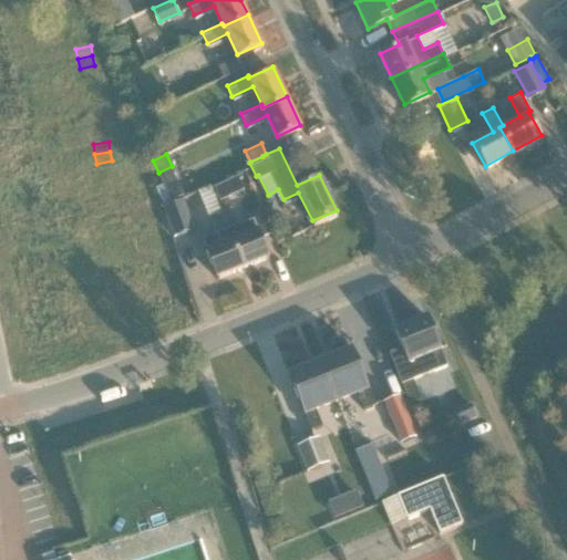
[(226,178),(214,184),(220,198),(233,193),(226,178)]
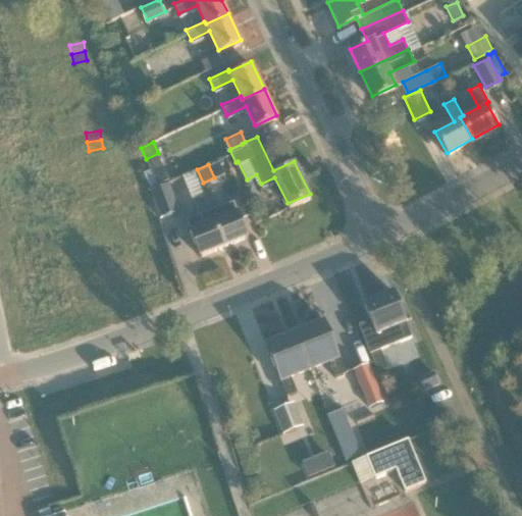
[(170,178),(164,166),(152,172),(157,184),(170,178)]
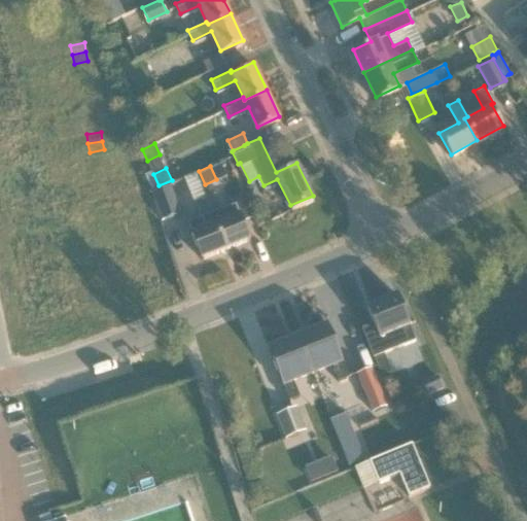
[(108,170),(94,173),(95,181),(109,179),(108,170)]
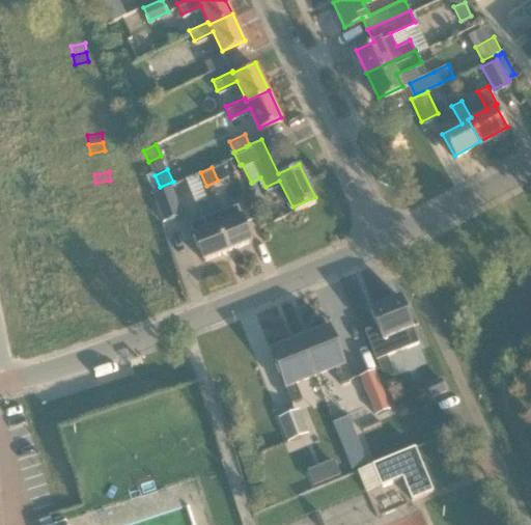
[(182,212),(171,185),(152,191),(162,219),(182,212)]
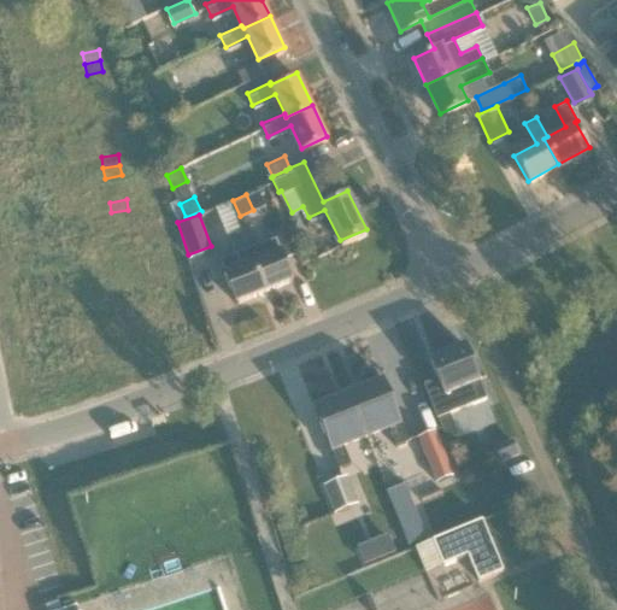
[(247,247),(258,242),(251,223),(239,228),(247,247)]
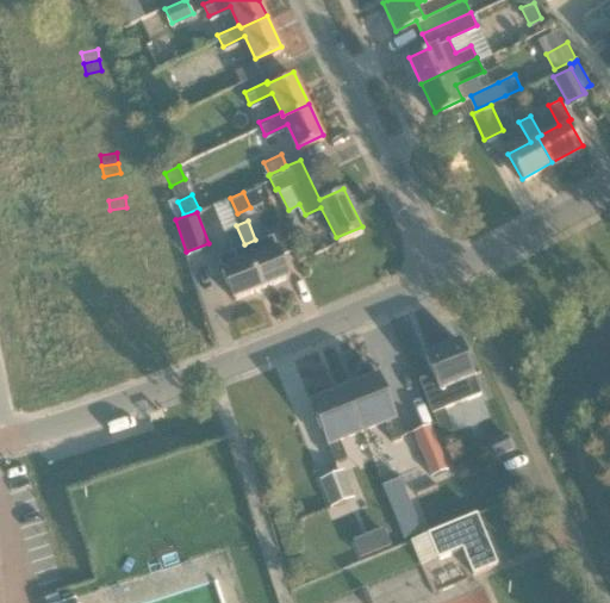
[(231,249),(244,244),(236,225),(224,230),(231,249)]
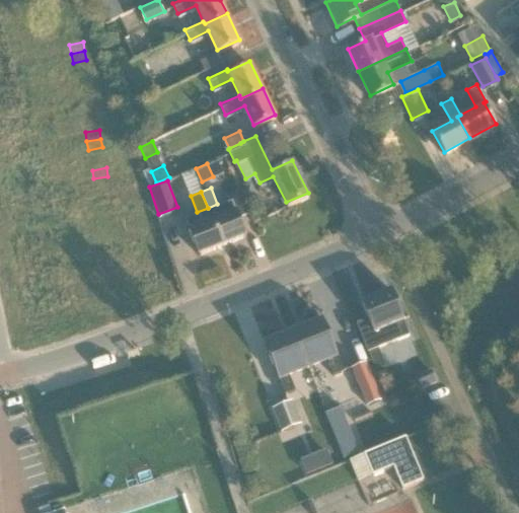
[(217,204),(208,208),(221,242),(244,233),(230,199),(217,204)]
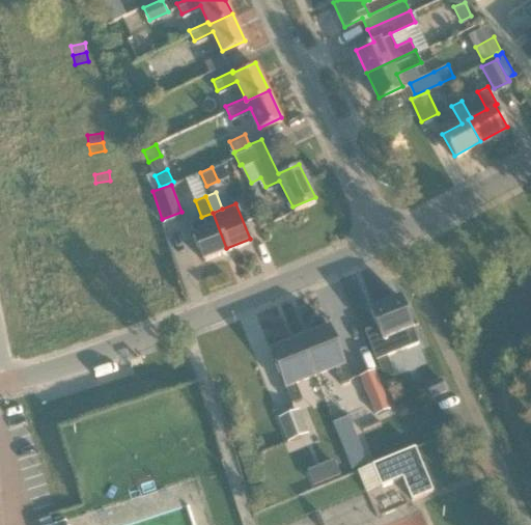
[(202,258),(226,248),(213,213),(201,217),(188,223),(202,258)]
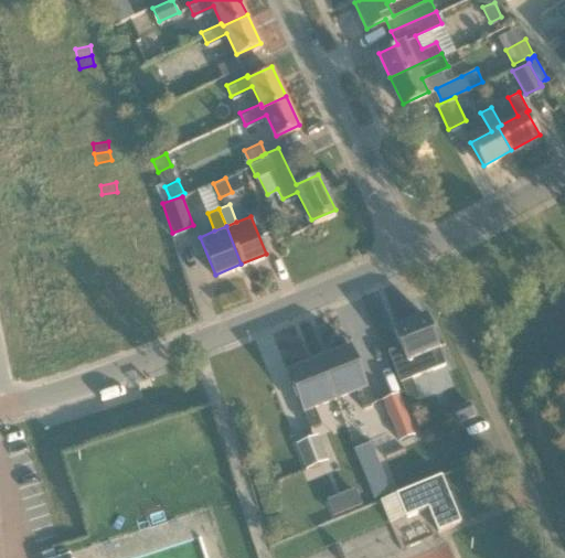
[(128,243),(119,245),(124,259),(132,257),(128,243)]
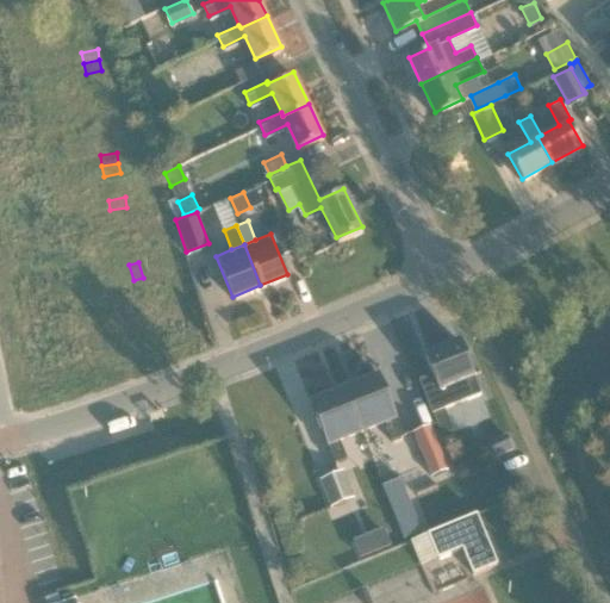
[(129,265),(118,268),(124,284),(134,280),(129,265)]
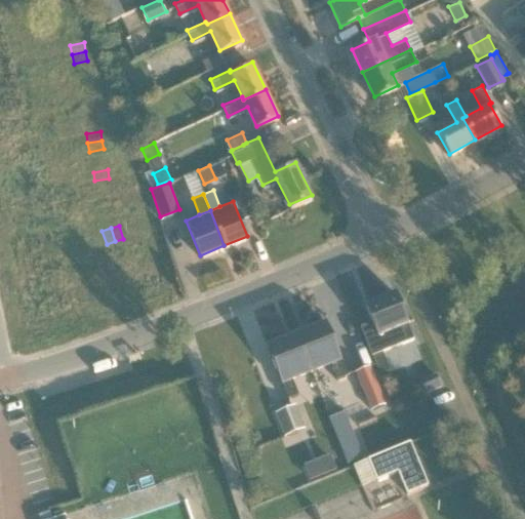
[(61,236),(51,239),(55,252),(65,249),(61,236)]
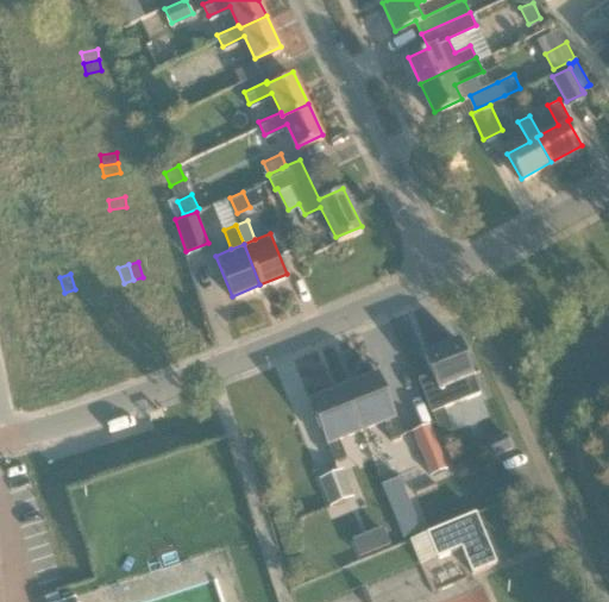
[(60,277),(50,281),(55,295),(64,293),(60,277)]
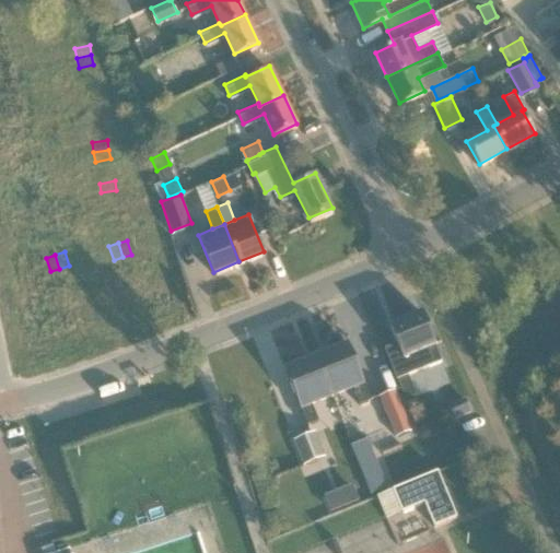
[(67,289),(36,298),(49,337),(78,327),(80,333),(81,332),(68,293),(67,289)]
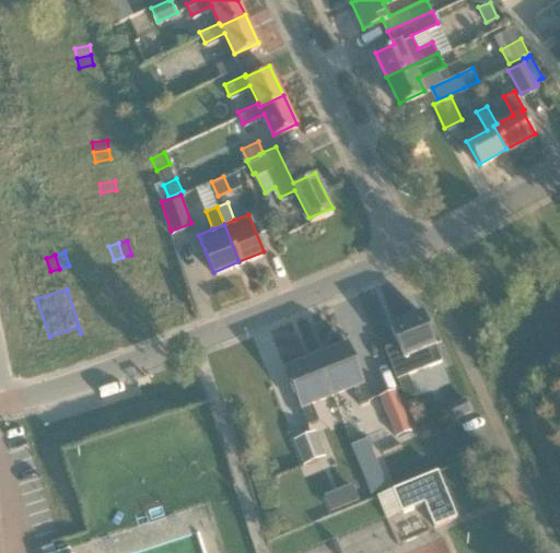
[(396,340),(384,344),(396,376),(408,371),(430,362),(441,357),(434,342),(421,309),(388,322),(396,340)]
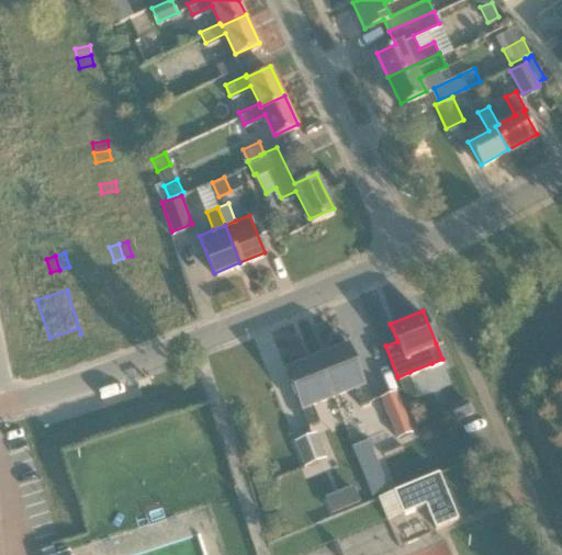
[(315,350),(333,394),(353,386),(360,403),(371,398),(348,341),(321,351),(319,348),(315,350)]
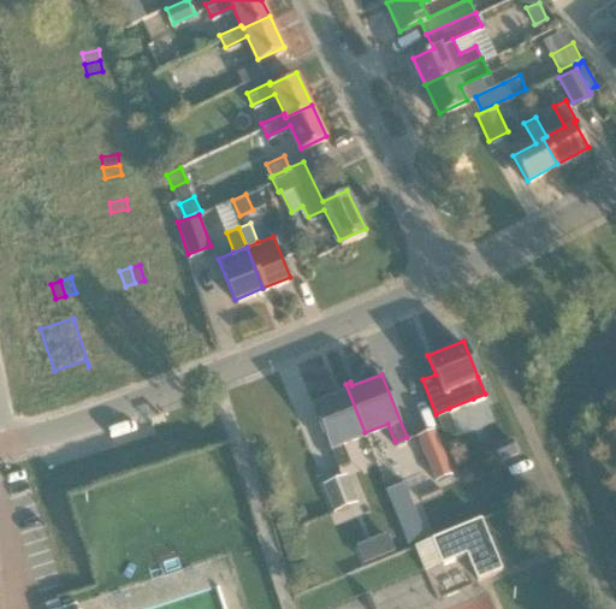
[(365,432),(345,384),(341,386),(342,390),(312,402),(337,465),(349,460),(342,442),(365,432)]
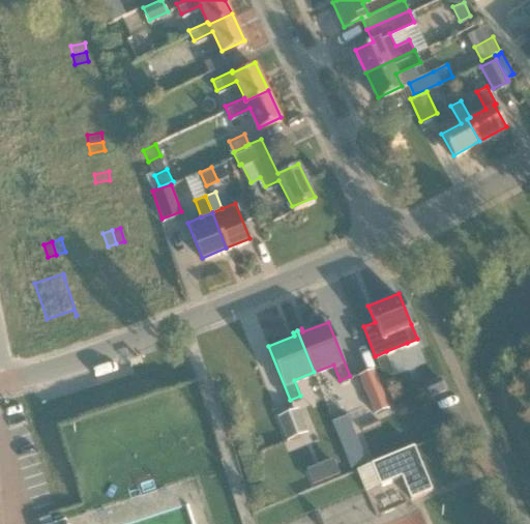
[(386,351),(375,356),(383,376),(393,372),(386,351)]
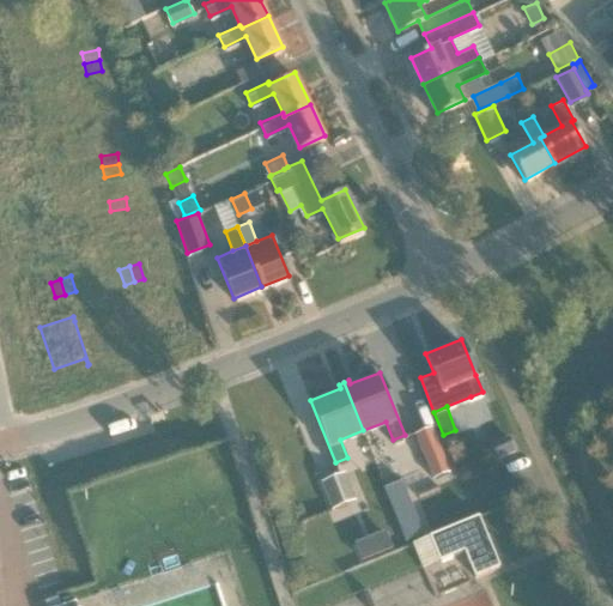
[(416,430),(434,476),(449,468),(431,424),(416,430)]
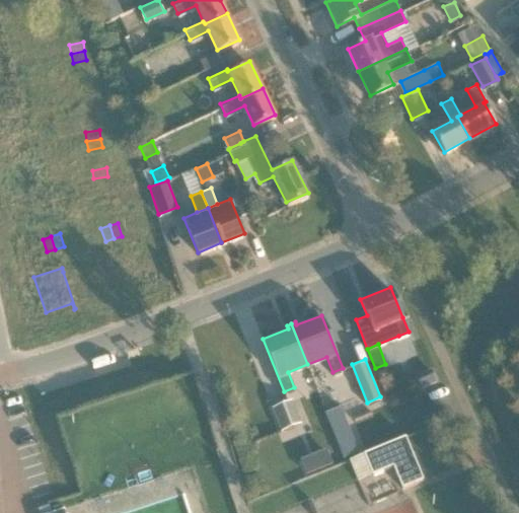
[(437,379),(431,367),(417,374),(422,386),(437,379)]
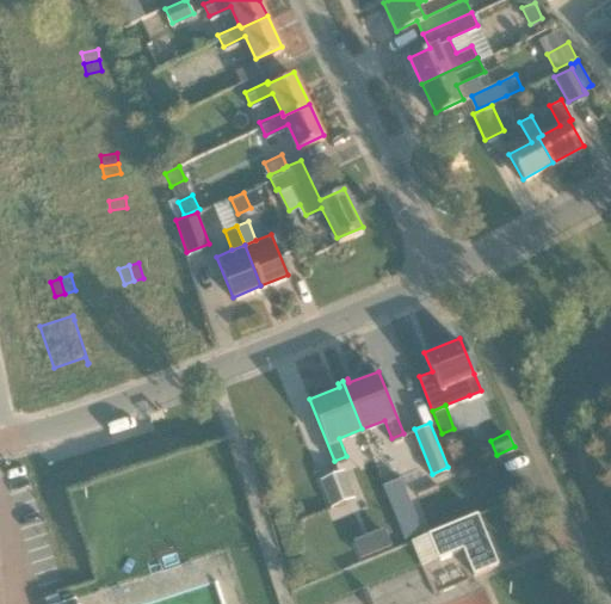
[(339,469),(320,476),(331,504),(350,497),(339,469)]
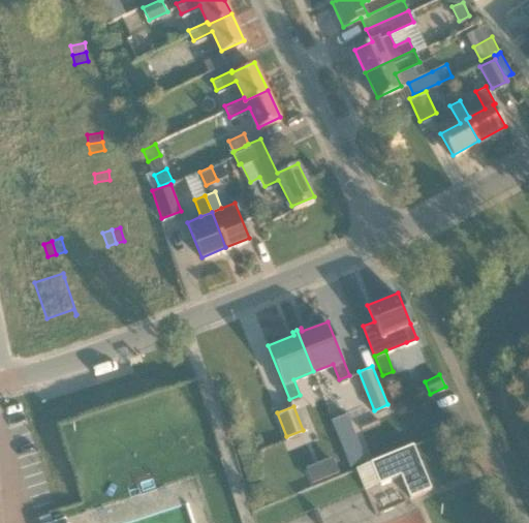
[(346,411),(331,419),(350,464),(365,458),(346,411)]
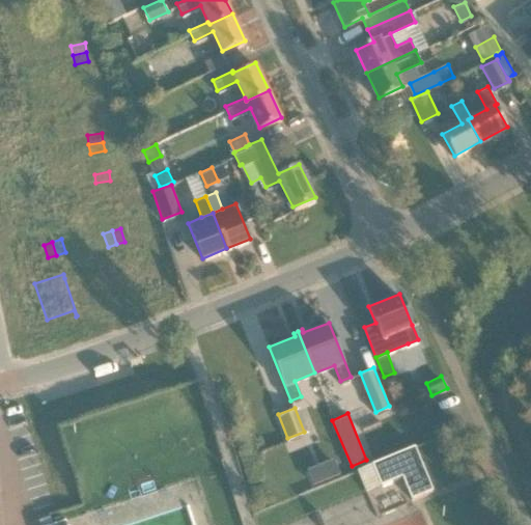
[(371,462),(380,484),(401,474),(411,497),(432,489),(414,444),(406,448),(376,460),(371,462)]
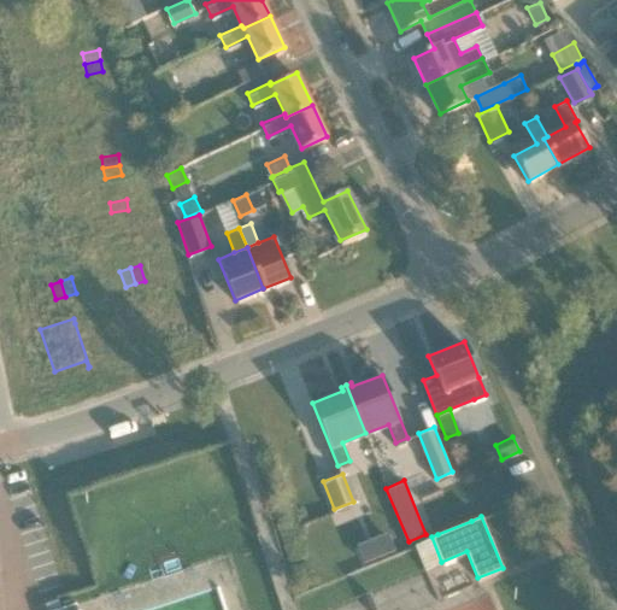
[(43,603),(46,609),(52,609),(62,606),(58,597),(43,603)]
